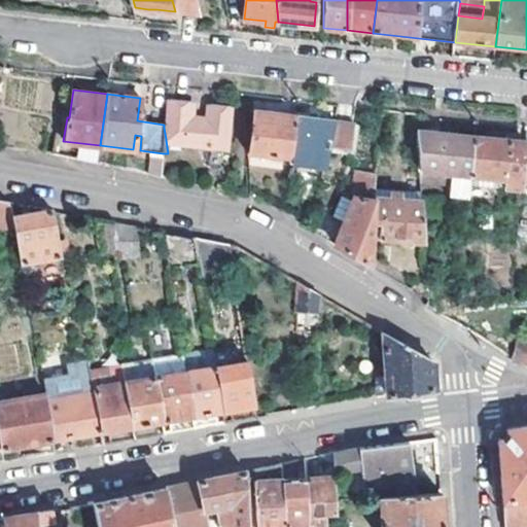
[(161,99),(164,125),(164,128),(166,139),(166,140),(225,147),(230,108),(207,105),(206,118),(186,115),(188,102),(166,100),(161,99)]
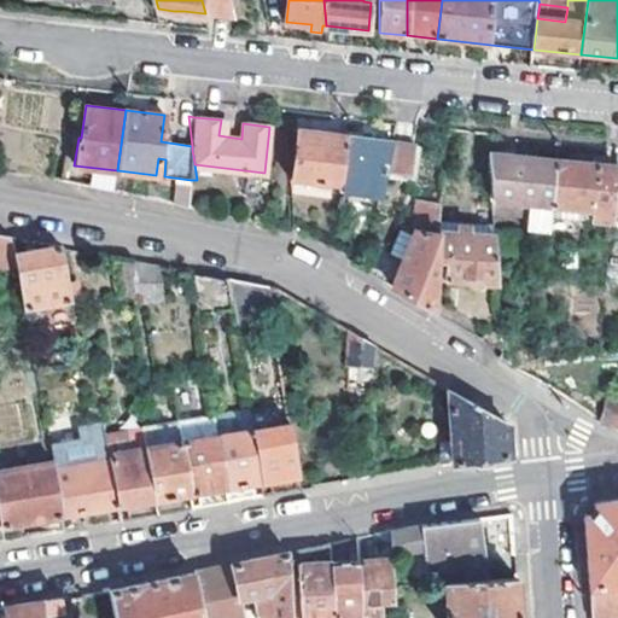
[(392,145),(389,174),(410,176),(417,129),(395,126),(392,145)]
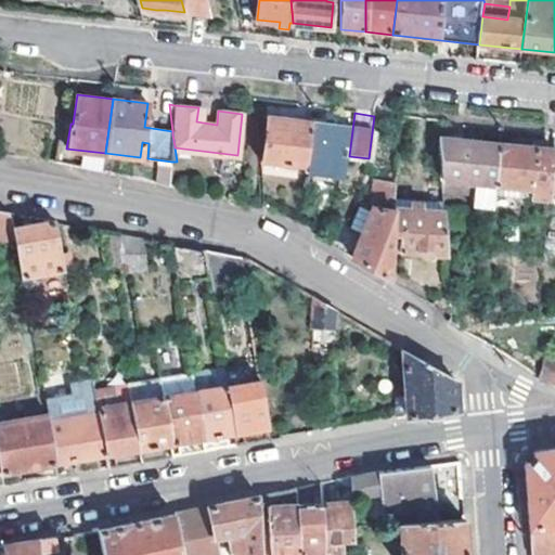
[(260,160),(305,167),(310,125),(266,118),(260,160)]
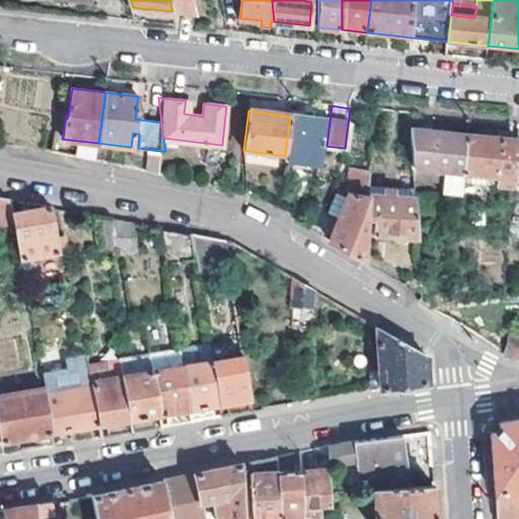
[(290,117),(285,156),(320,161),(322,145),(326,146),(329,122),(290,117)]
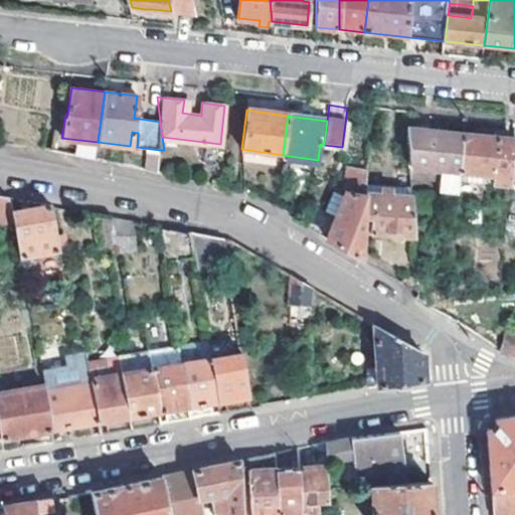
[(450,134),(406,129),(406,130),(409,167),(440,171),(438,193),(455,195),(458,173),(462,138),(450,136),(450,134)]
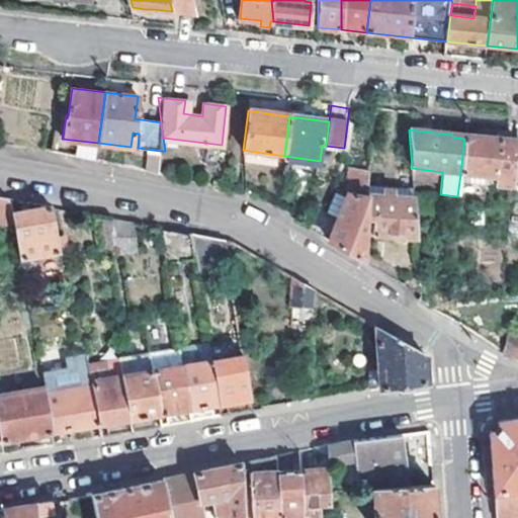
[(473,139),(464,139),(460,174),(493,178),(492,186),(509,188),(511,179),(515,143),(515,142),(475,137),(473,139)]
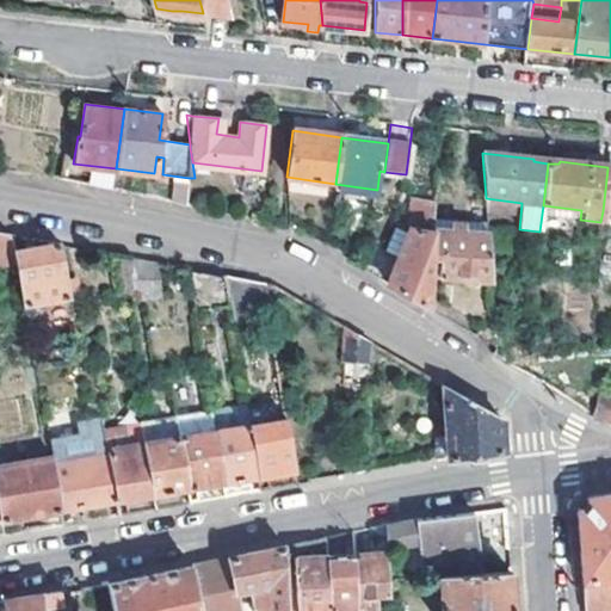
[(608,168),(603,211),(600,222),(610,222),(610,167),(608,167),(608,168)]
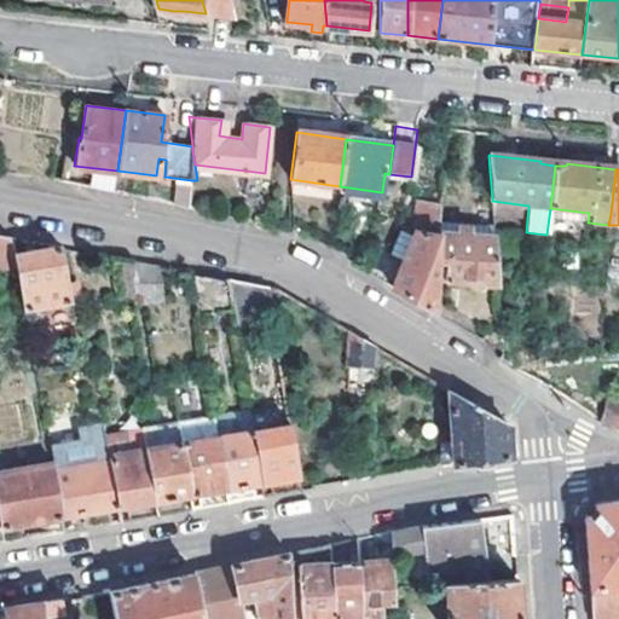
[(356,264),(428,307),(437,304),(439,261),(440,232),(440,220),(441,209),(424,208),(423,233),(406,262),(395,256),(375,247),(365,256),(360,254),(358,259),(356,264)]
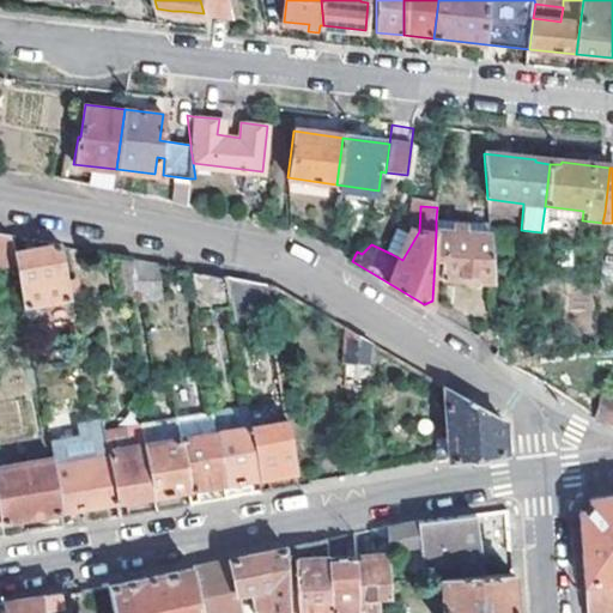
[(436,218),(436,230),(453,231),(454,223),(454,219),(436,218)]
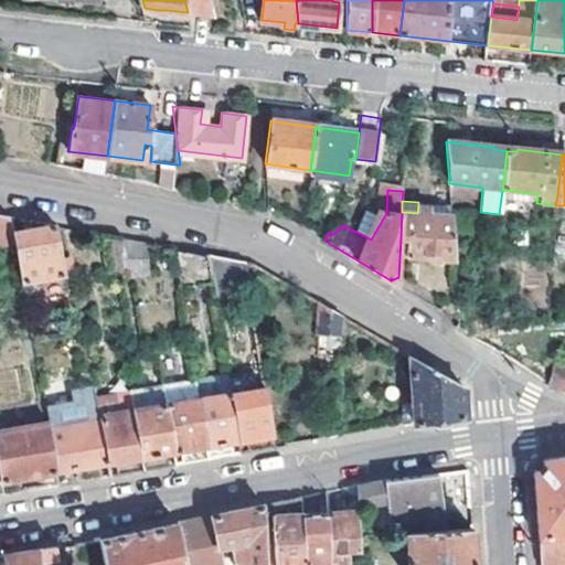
[(433,206),(432,214),(451,216),(450,205),(433,203),(433,206)]
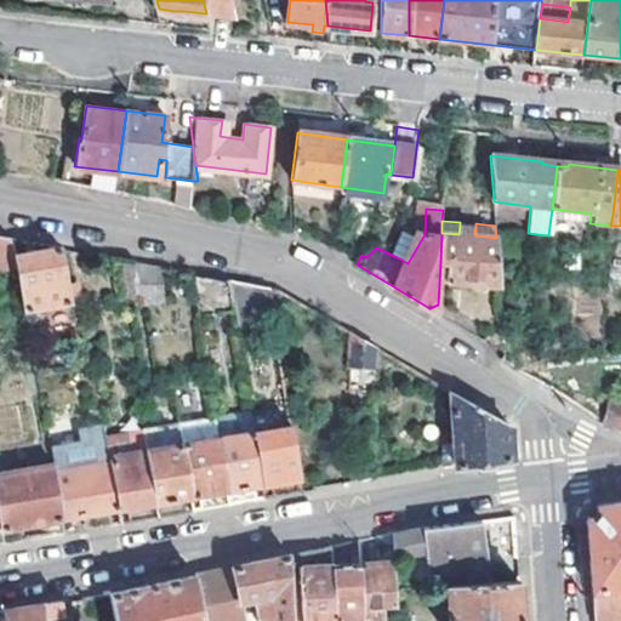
[(460,226),(459,234),(474,235),(476,227),(460,226)]
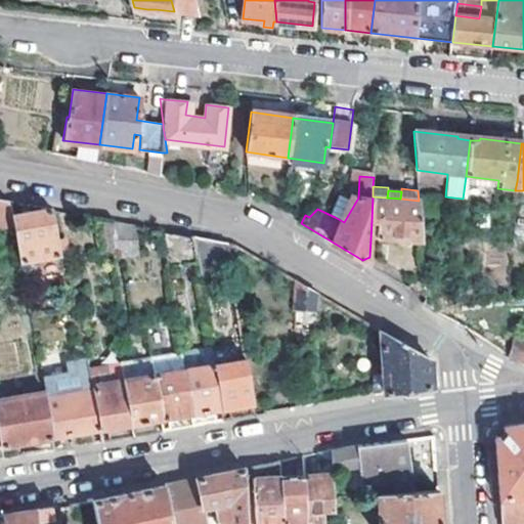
[(344,222),(358,198),(348,191),(335,217),(344,222)]
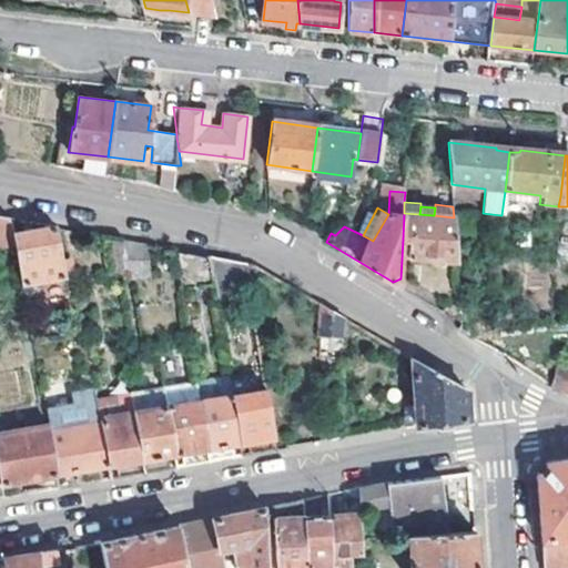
[(404,213),(403,240),(411,240),(411,259),(457,261),(454,217),(434,215),(419,214),(404,213)]
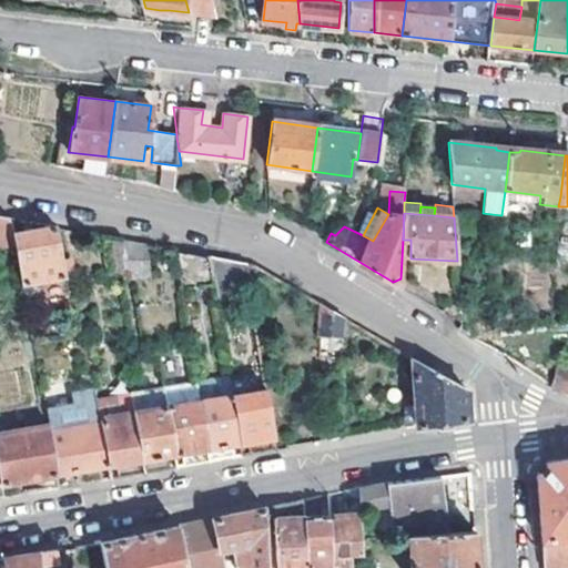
[(0,236),(13,239),(12,233),(9,217),(0,215),(0,236)]
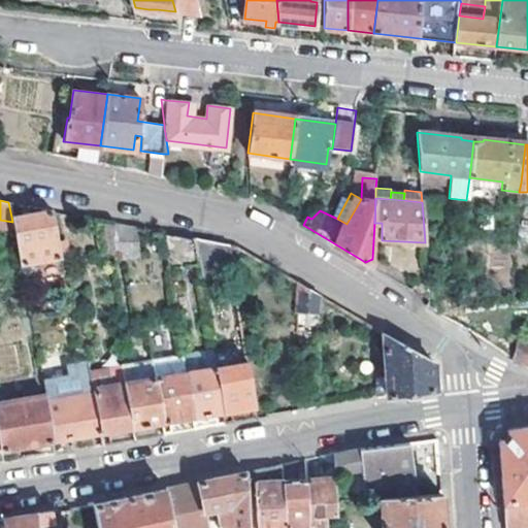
[(12,222),(20,264),(61,257),(52,210),(24,205),(26,215),(11,217),(12,222)]
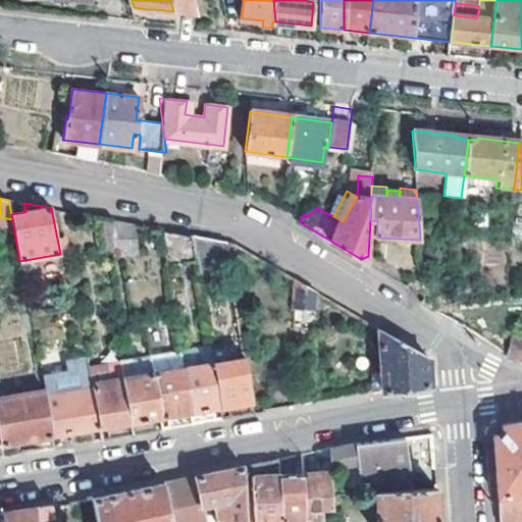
[(112,220),(92,216),(100,255),(111,253),(118,252),(112,220)]
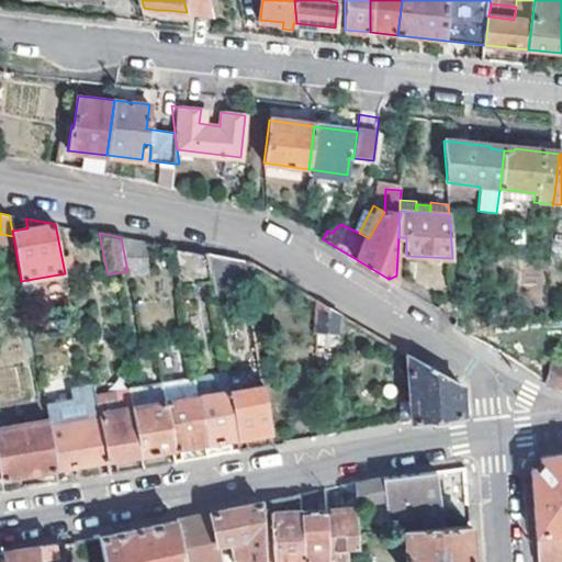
[(145,242),(121,237),(127,271),(127,276),(148,272),(145,242)]
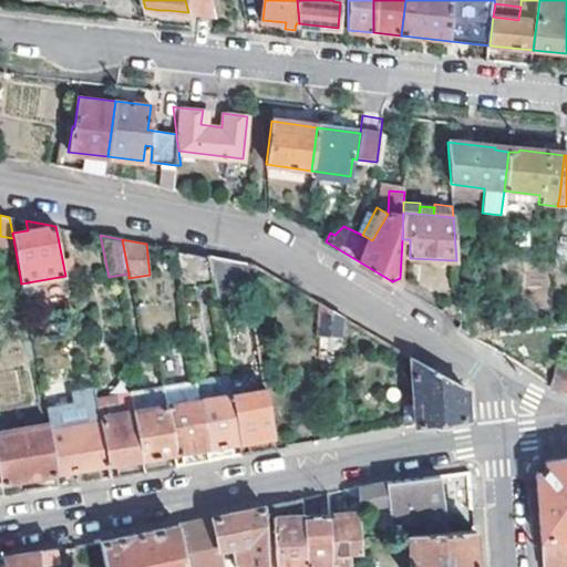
[(175,249),(181,290),(216,287),(212,256),(175,249)]
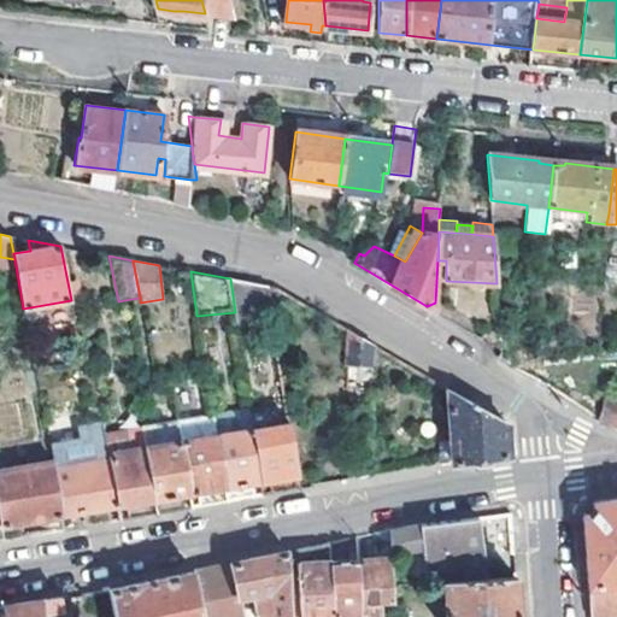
[(269,287),(230,278),(235,312),(238,328),(275,323),(269,287)]
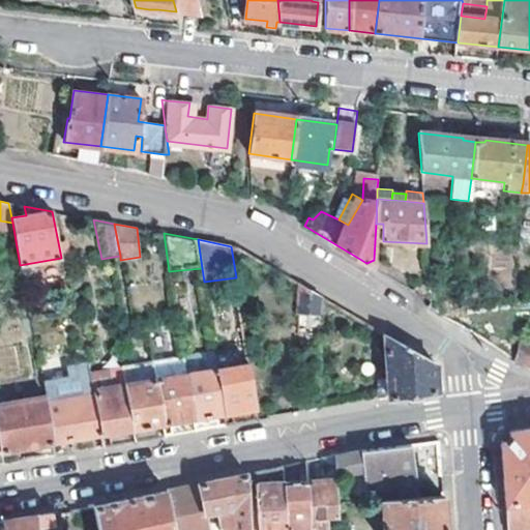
[(321,298),(299,286),(299,314),(319,316),(321,298)]
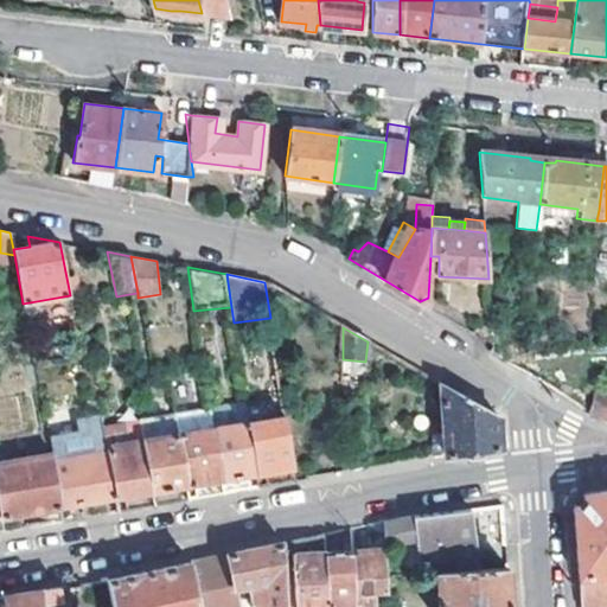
[(365,362),(343,359),(343,379),(363,382),(365,362)]
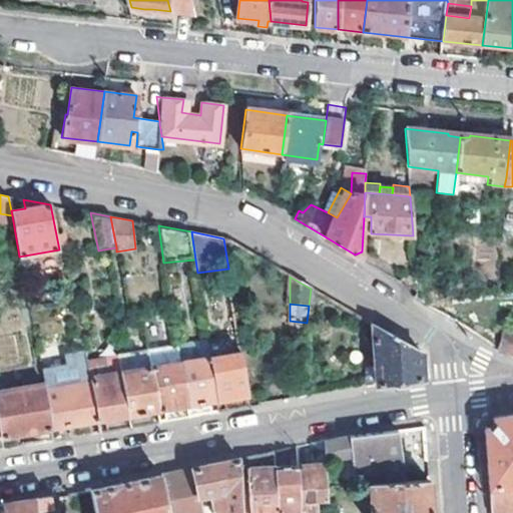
[(420,352),(375,326),(377,367),(378,383),(378,390),(401,385),(422,380),(420,352)]
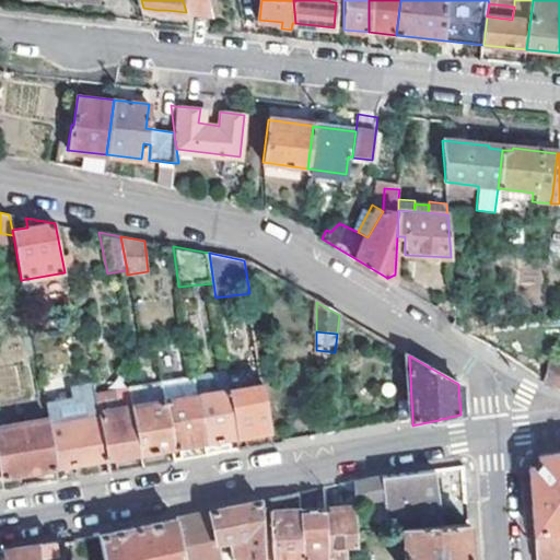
[(559,366),(547,364),(543,382),(559,389),(559,366)]
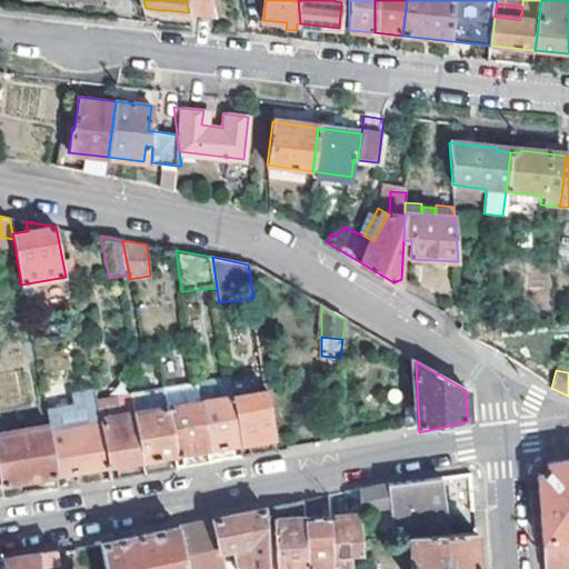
[(167,409),(200,403),(197,387),(197,383),(163,389),(165,391),(167,409)]
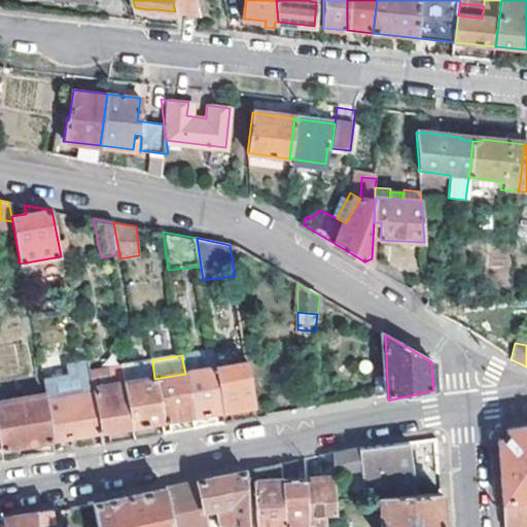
[(239,364),(217,369),(223,411),(254,406),(246,355),(238,357),(239,364)]
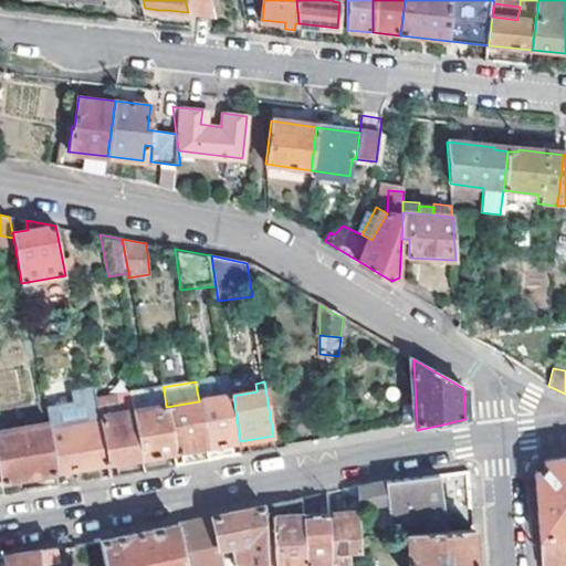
[(196,385),(199,401),(212,399),(209,383),(196,385)]
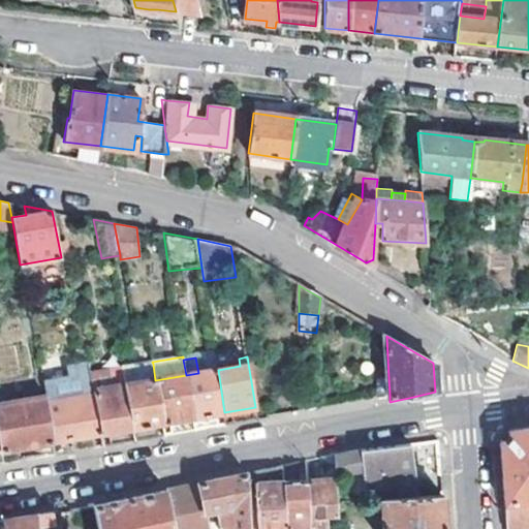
[(41,383),(43,397),(45,403),(94,395),(93,391),(88,364),(67,368),(69,378),(41,383)]
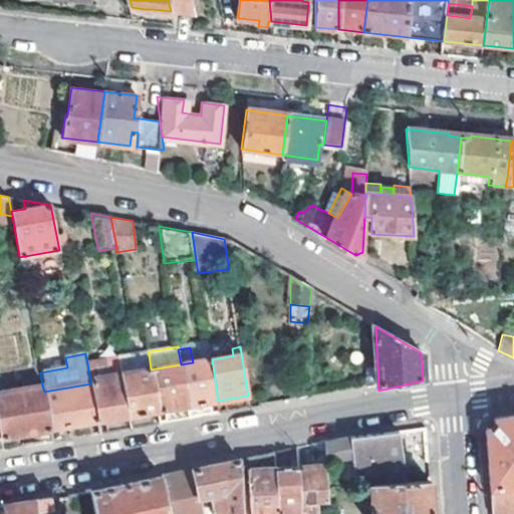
[(121,374),(151,369),(149,353),(118,358),(121,374)]
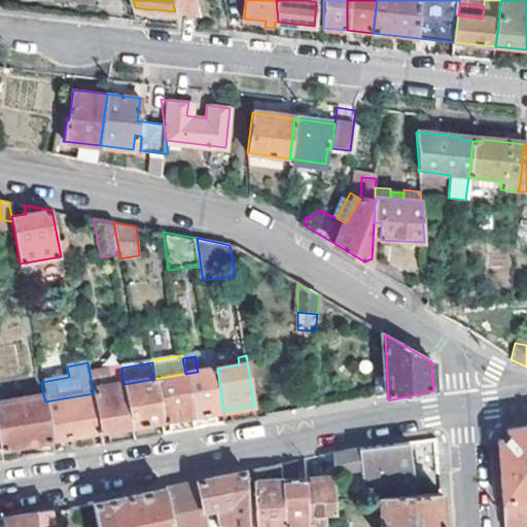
[(93,389),(94,393),(101,432),(133,426),(125,384),(121,367),(121,366),(107,370),(110,386),(93,389)]
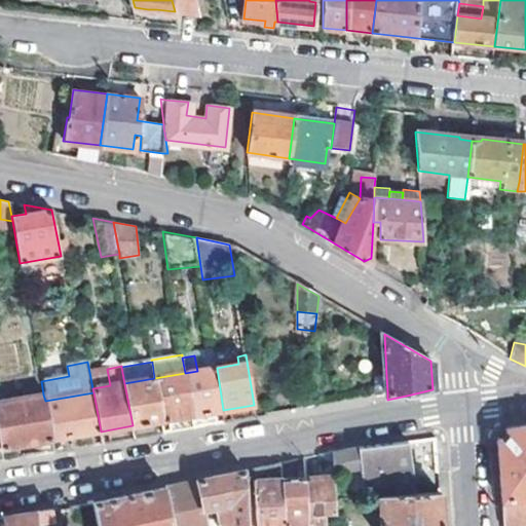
[(185,373),(191,415),(223,410),(217,368),(197,371),(185,373)]
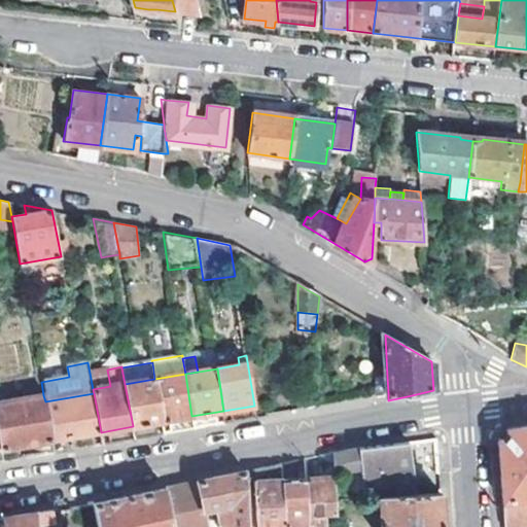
[(195,430),(191,416),(185,374),(154,379),(163,421),(175,419),(176,424),(169,426),(170,435),(195,430)]
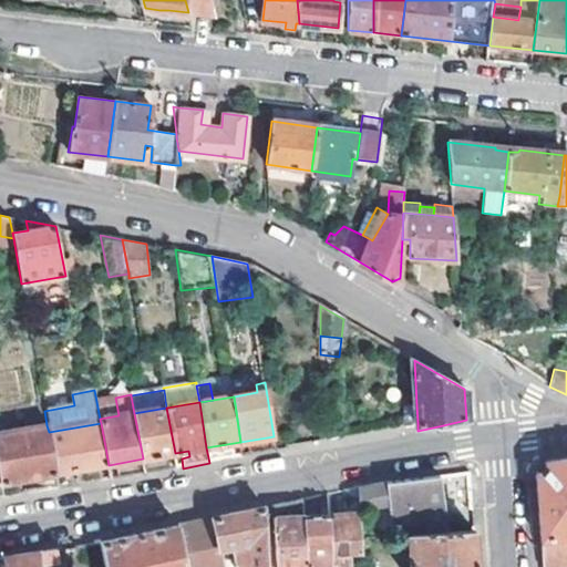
[(418,423),(416,405),(403,405),(404,424),(418,423)]
